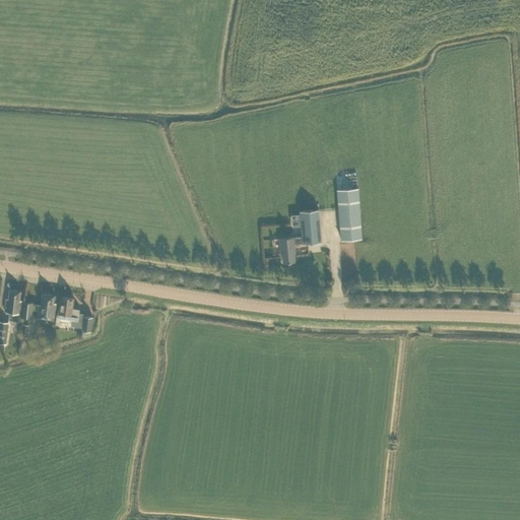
[(337,190),(340,240),(362,239),(358,188),(337,190)]
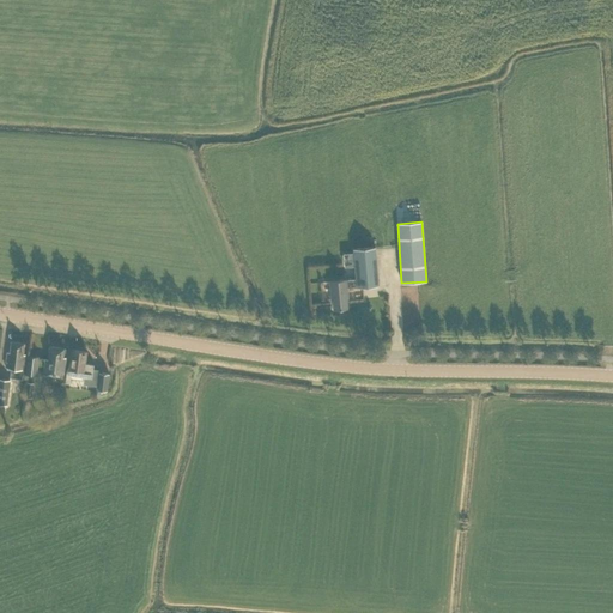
[(356,286),(357,287),(378,285),(375,247),(353,249),(356,279),(329,281),(332,299),(333,299),(334,309),(347,308),(346,298),(349,298),(347,286),(356,286)]
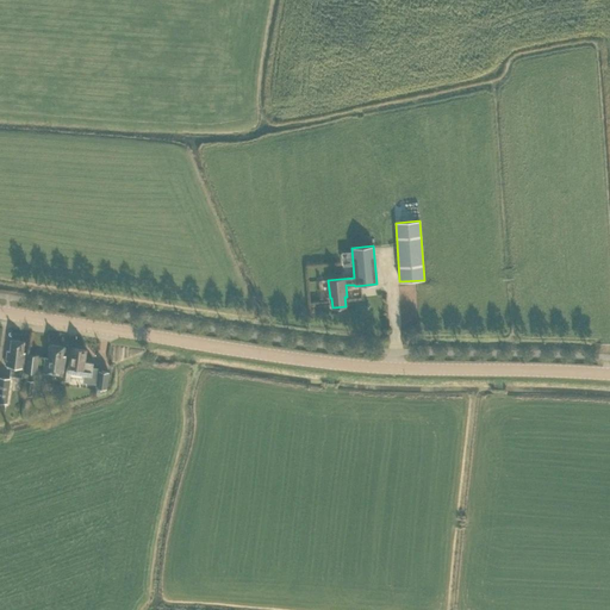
[(25,353),(23,352),(24,341),(11,340),(10,350),(7,349),(5,365),(11,365),(10,374),(22,375),(23,366),(24,366),(25,353)]
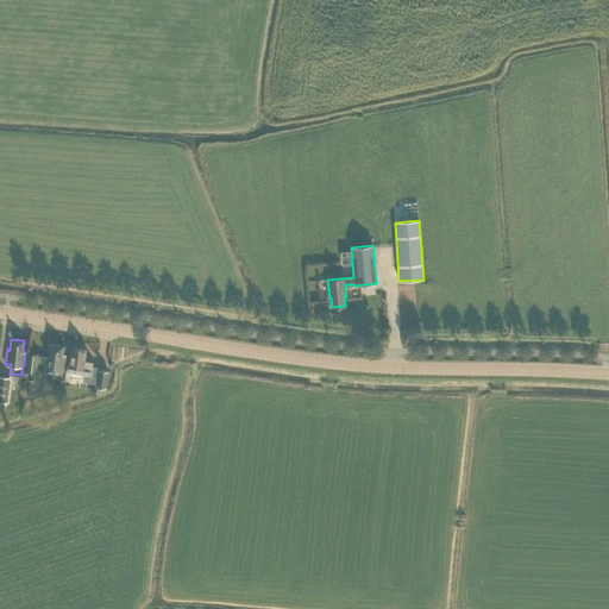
[(43,371),(63,374),(66,355),(62,355),(63,345),(50,343),(48,357),(45,356),(43,371)]
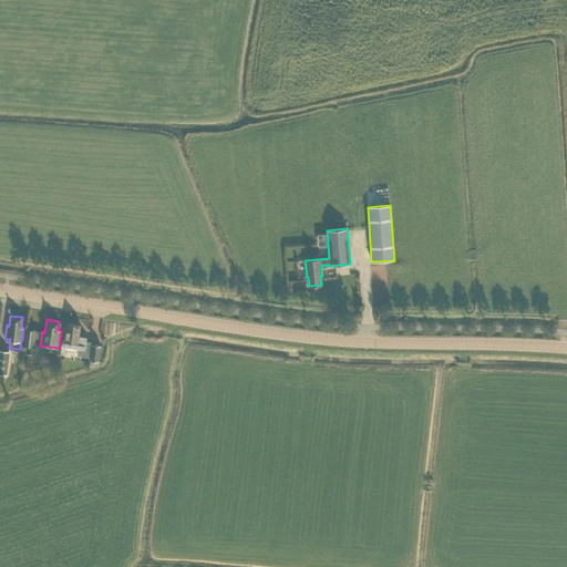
[(85,350),(86,337),(79,336),(80,325),(66,322),(64,337),(61,341),(60,353),(65,354),(65,348),(85,350)]
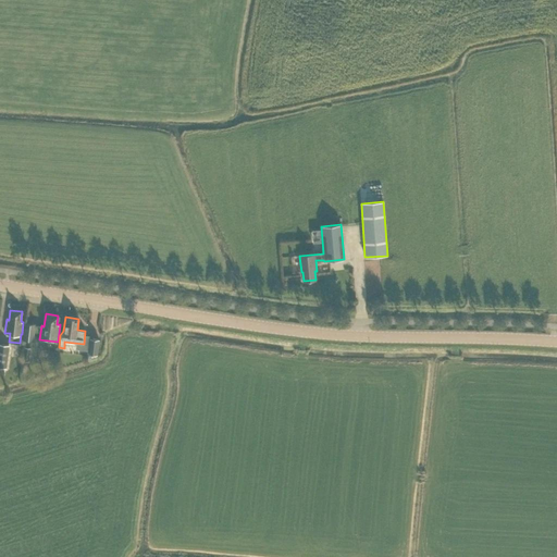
[(23,339),(33,341),(35,323),(25,322),(23,339)]
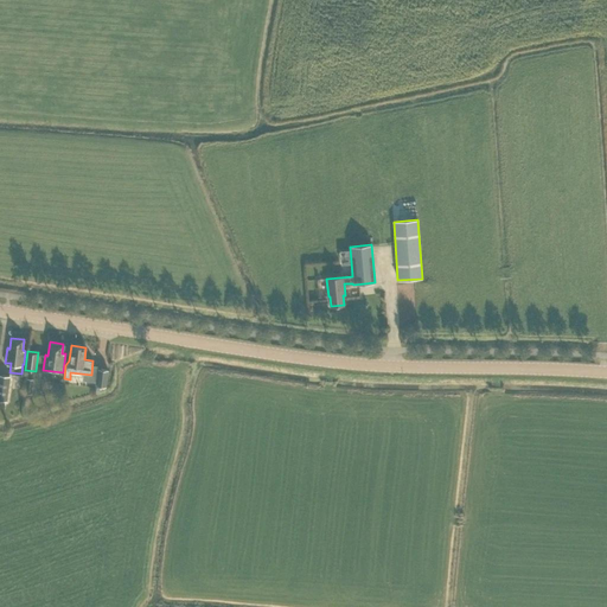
[(106,385),(108,370),(98,368),(96,382),(96,384),(106,385)]
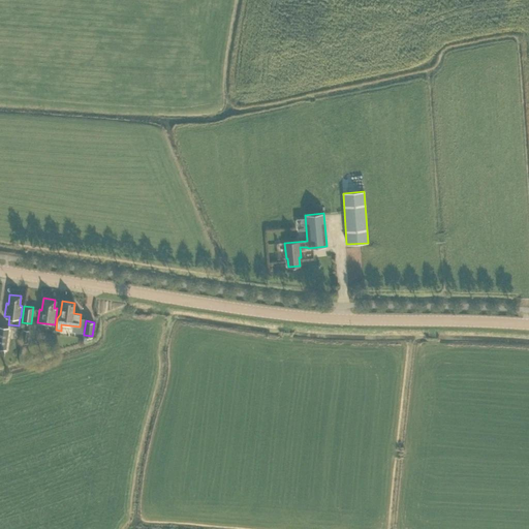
[(0,347),(6,349),(8,328),(0,327),(0,347)]
